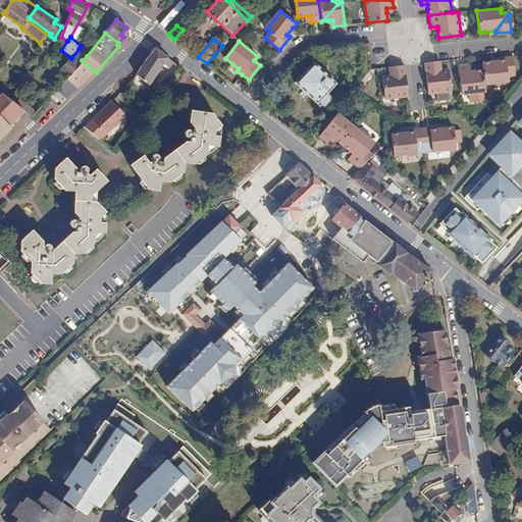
[(168,57),(156,48),(147,59),(160,69),(168,57)]
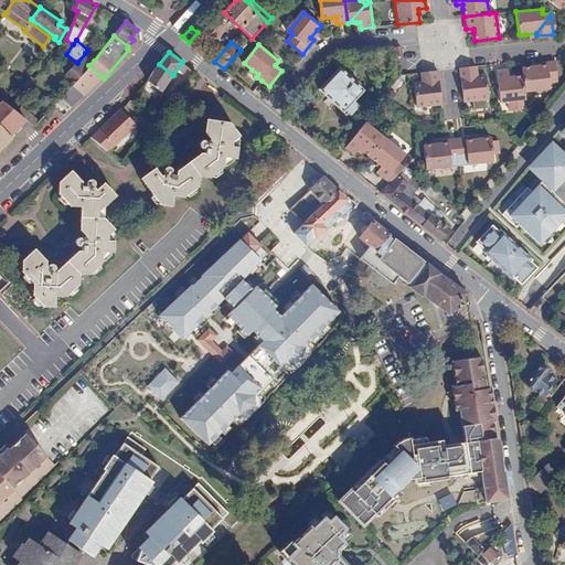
[(94,61),(85,53),(77,63),(85,71),(88,65),(94,61)]
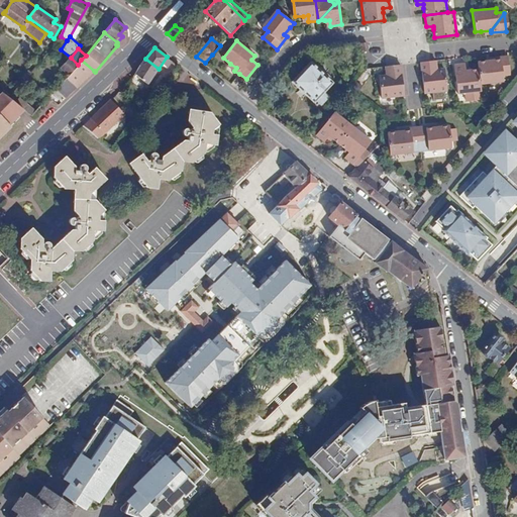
[(493,60),(486,60),(478,61),(479,69),(480,82),(504,79),(504,74),(510,73),(508,54),(492,56),(493,60)]
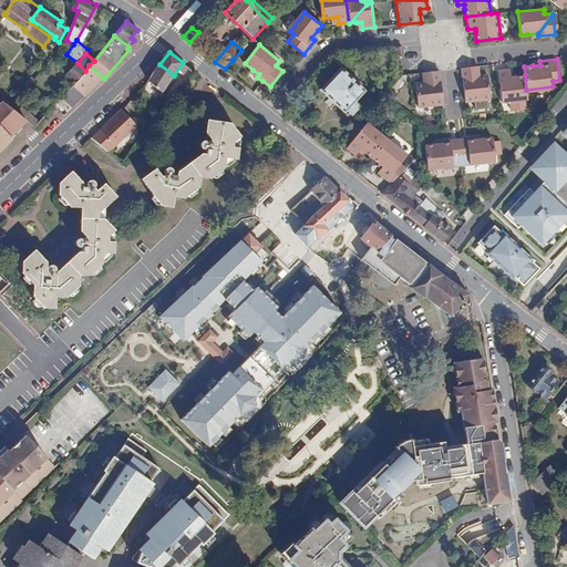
[(78,63),(66,74),(75,83),(85,72),(85,71),(78,63)]
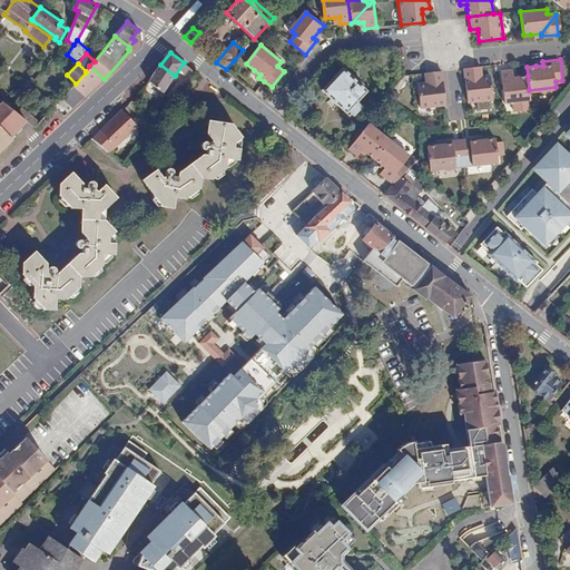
[(149,81),(163,92),(175,76),(160,65),(155,70),(149,81)]
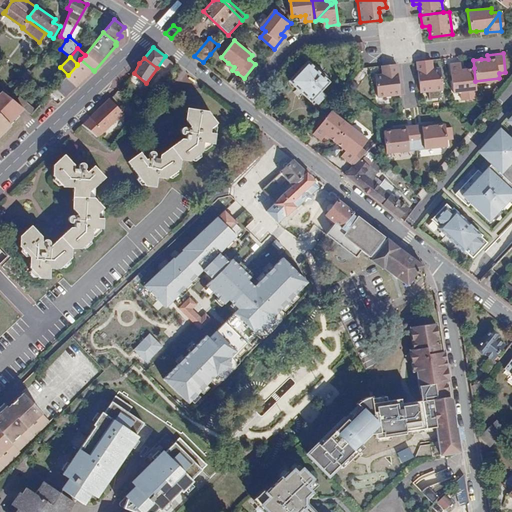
[(426,91),(430,86),(440,76),(439,68),(432,68),(427,69),(426,60),(416,61),(420,91),(426,91)]
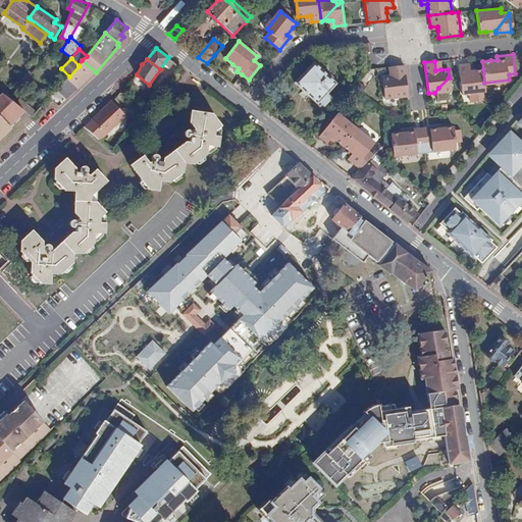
[(317,103),(319,101),(327,93),(335,83),(314,62),(295,83),(317,103)]
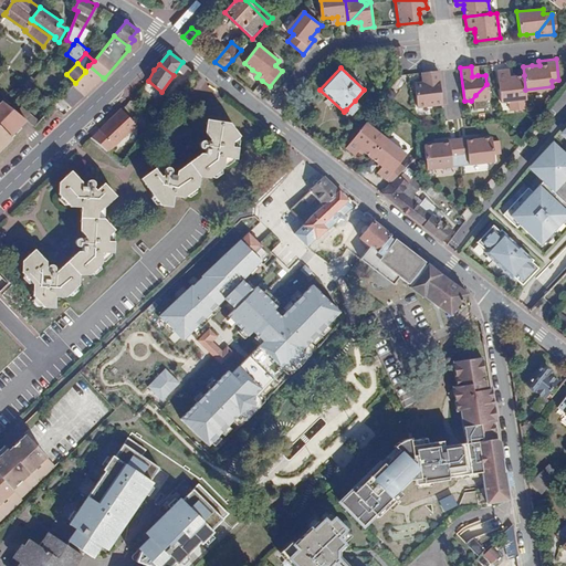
[(427,71),(428,81),(423,81),(415,83),(417,106),(442,104),(438,70),(427,71)]
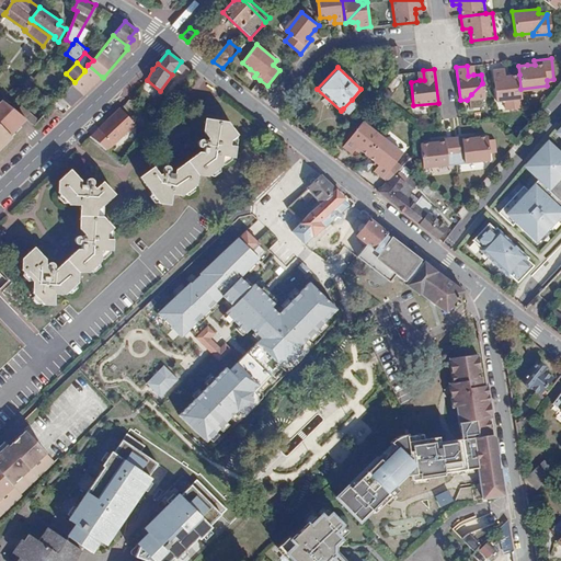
[(494,70),(496,99),(522,96),(521,89),(519,75),(510,76),(505,76),(504,69),(494,70)]
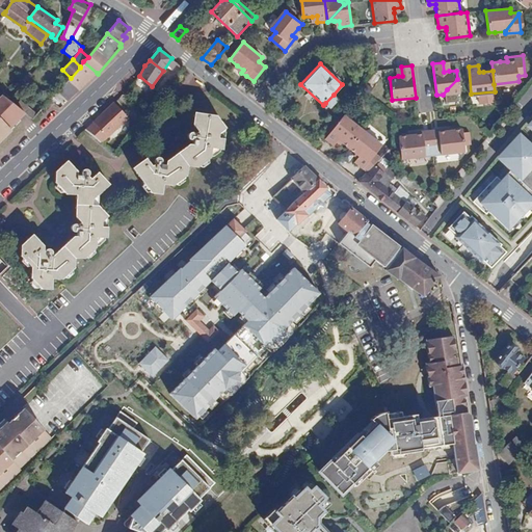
[(29,72),(23,80),(25,83),(33,75),(29,72)]
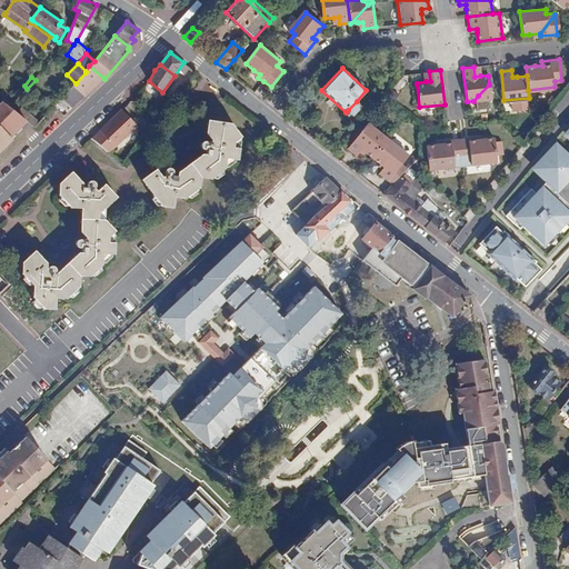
[(473,101),(490,99),(489,85),(478,96),(473,101)]
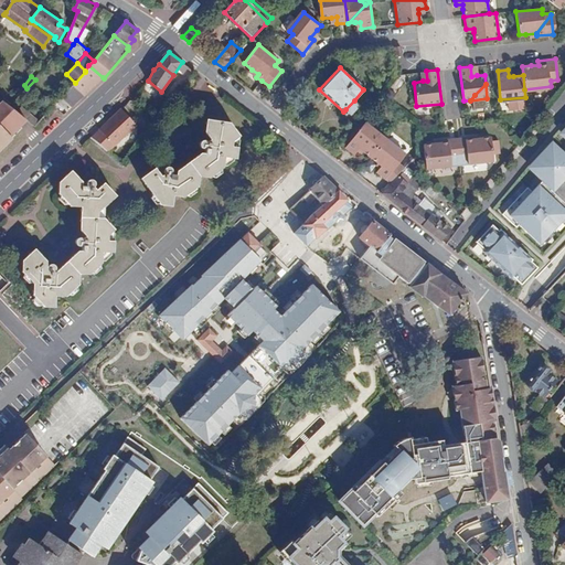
[(351,115),(360,105),(354,100),(345,109),(351,115)]
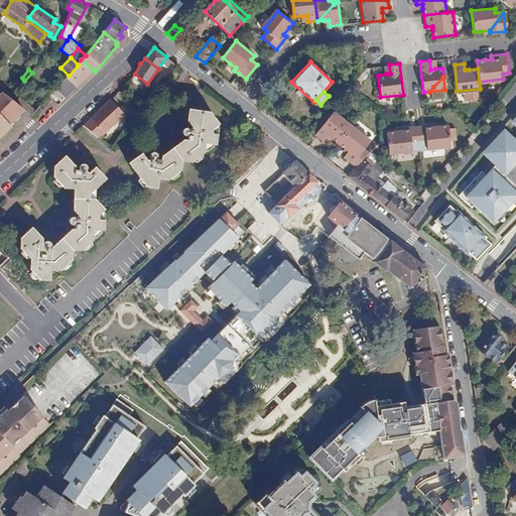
[(0,135),(11,125),(9,123),(14,118),(12,113),(20,106),(15,102),(10,98),(4,93),(0,97),(0,135)]
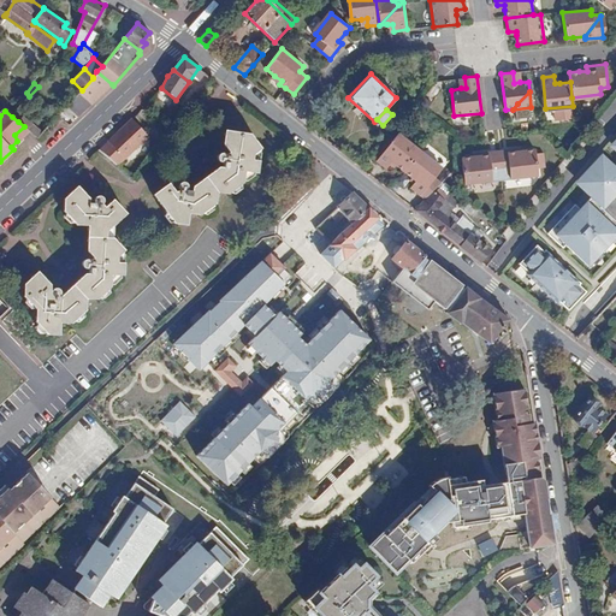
[(23,116),(18,122),(24,126),(28,130),(30,132),(37,137),(43,132),(23,116)]
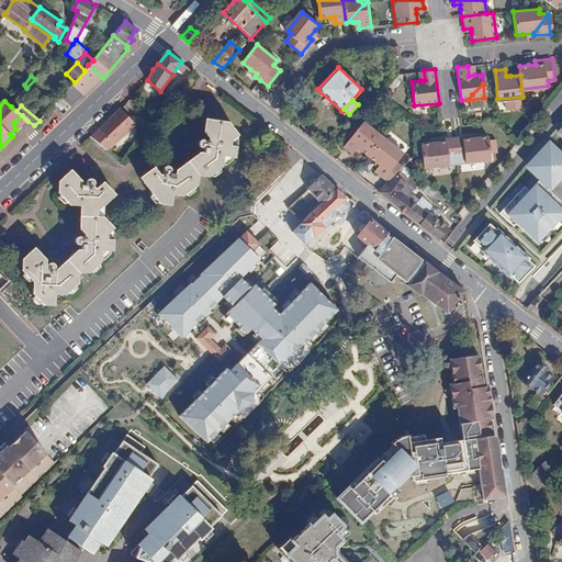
[(112,145),(135,125),(120,108),(105,121),(98,128),(112,145)]
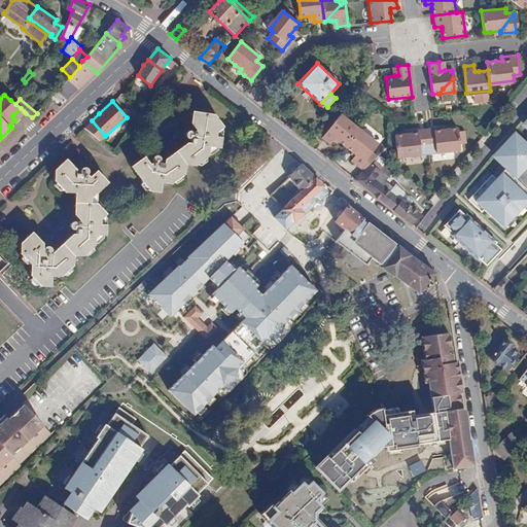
[(21,108),(12,115),(14,120),(24,111),(21,108)]
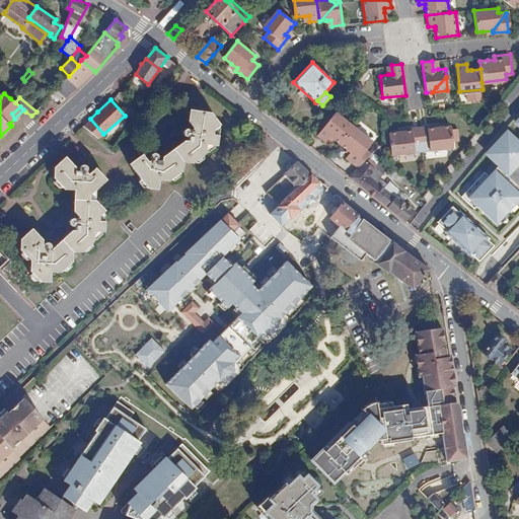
[(189,141),(184,141),(162,156),(162,160),(157,160),(157,155),(155,153),(152,153),(148,161),(146,159),(143,154),(130,164),(147,188),(158,190),(160,179),(167,180),(181,171),(183,161),(192,163),(205,153),(207,144),(217,145),(219,135),(214,135),(214,130),(220,125),(211,113),(190,109),(188,121),(193,128),(191,131),(188,129),(184,131),(183,134),(187,136),(189,137),(189,141)]
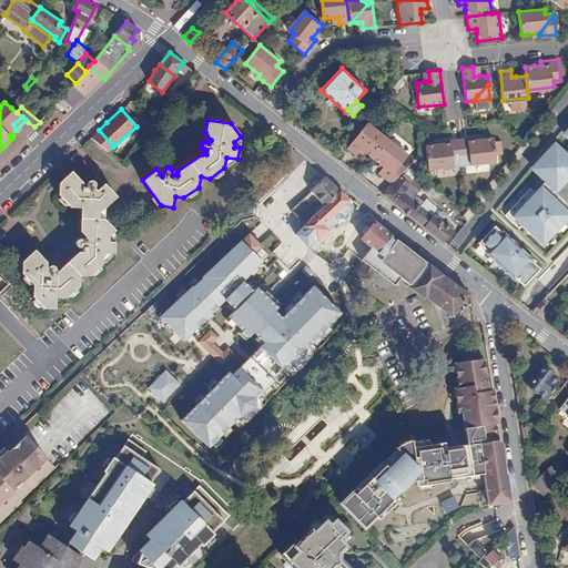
[(363,149),(366,151),(373,158),(387,138),(369,123),(350,148),(357,154),(361,151),(363,149)]
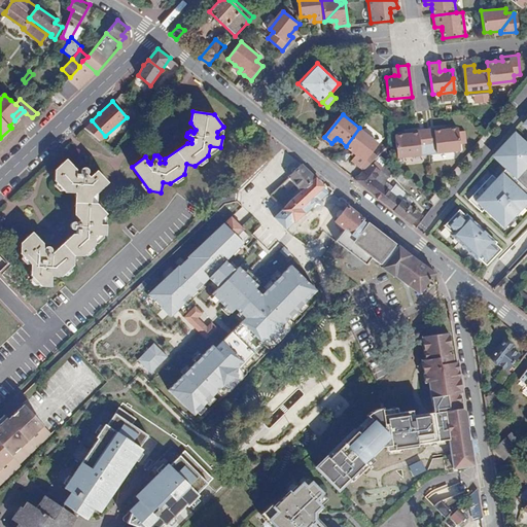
[(492,175),(469,200),(482,212),(485,210),(503,227),(526,203),(526,124),(526,126),(526,147),(524,150),(520,147),(523,144),(516,136),(496,157),(503,165),(506,162),(511,165),(497,179),(492,175)]
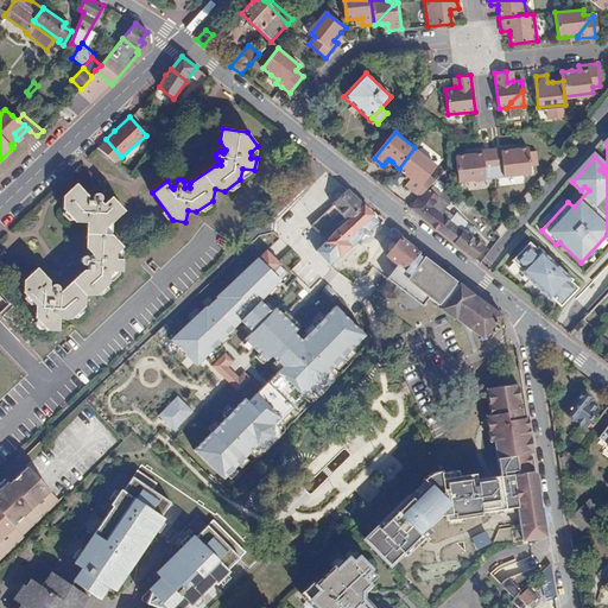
[(510,150),(510,146),(491,149),(493,172),(504,171),(504,177),(530,173),(527,147),(518,149),(510,150)]
